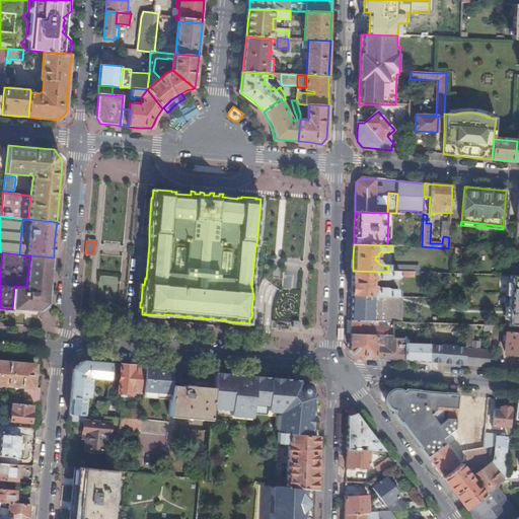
[(14,286),(12,309),(40,312),(49,305),(54,257),(30,255),(26,287),(14,286)]
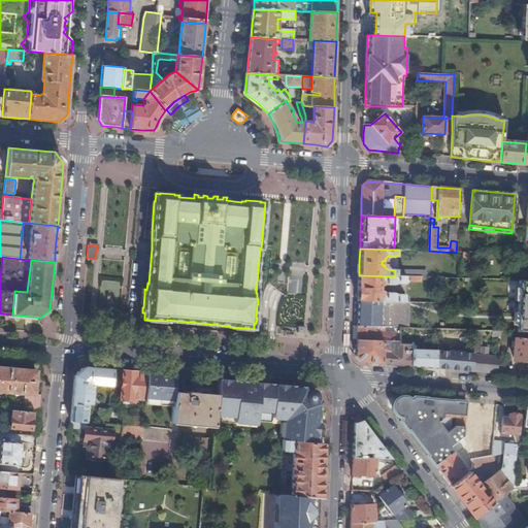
[(359,287),(358,300),(405,302),(405,295),(395,294),(392,293),(385,292),(380,290),(380,286),(384,285),(392,285),(395,284),(405,285),(406,281),(422,282),(422,277),(395,276),(359,275),(359,287)]
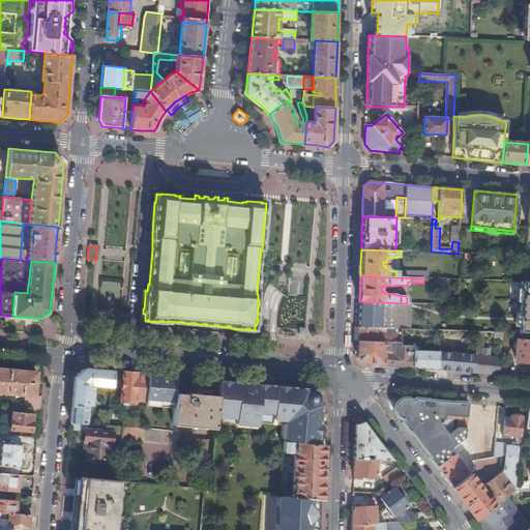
[(519,333),(529,333),(529,282),(521,282),(519,333)]
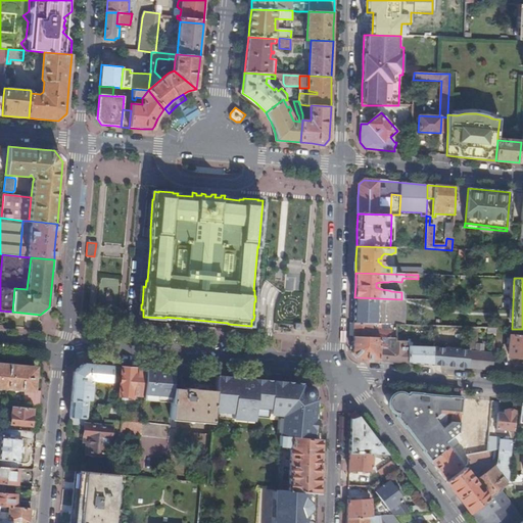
[(354,310),(353,323),(381,324),(389,324),(392,324),(395,324),(405,325),(406,299),(401,299),(354,297),(354,310)]
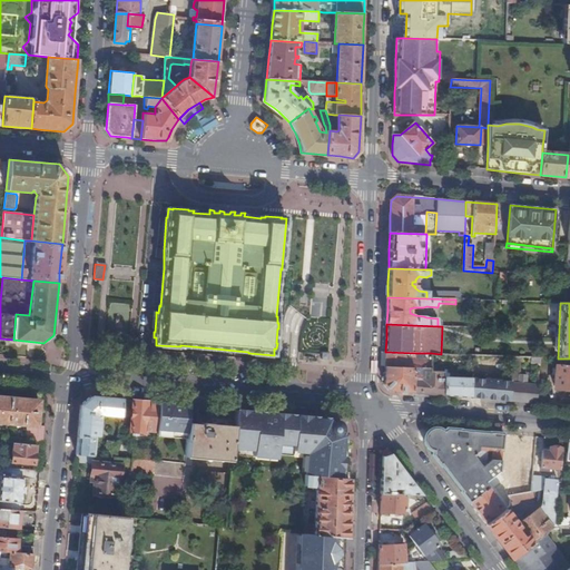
[(385,360),(385,366),(418,367),(422,367),(426,369),(428,362),(426,360),(424,360),(415,360),(415,353),(385,352),(385,360)]
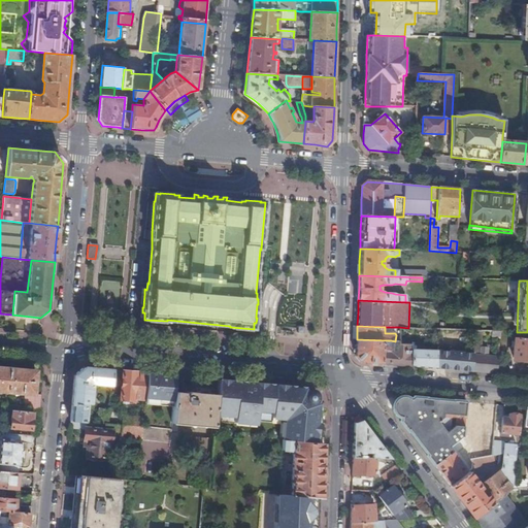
[(452,341),(474,341),(474,330),(452,329),(452,341)]
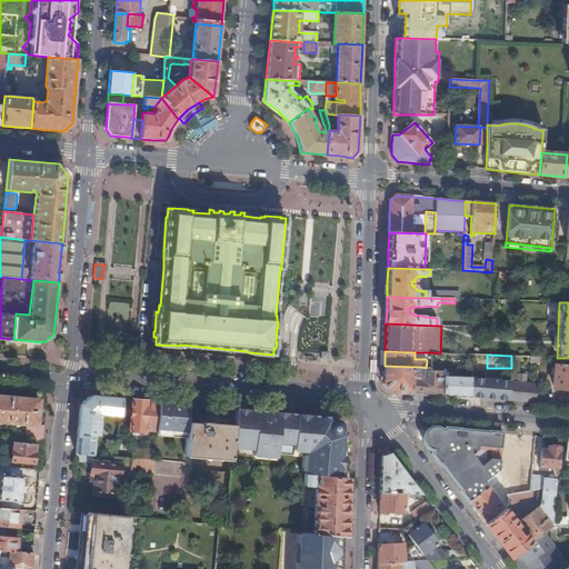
[(519,401),(536,402),(538,385),(526,383),(527,376),(519,375),(519,357),(511,356),(511,368),(511,378),(510,400),(519,401)]
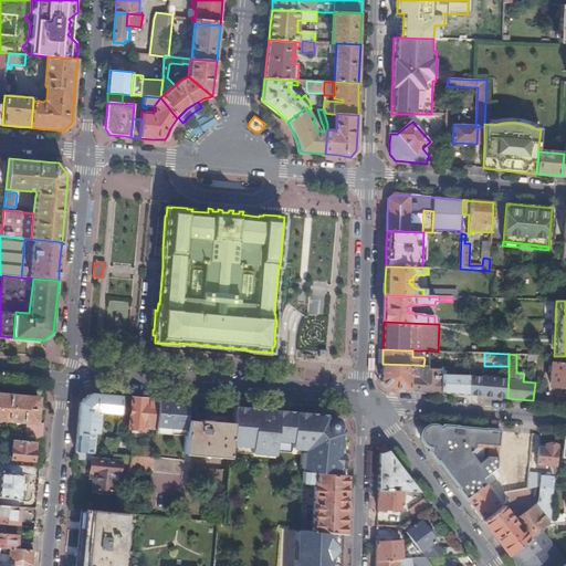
[(398,388),(441,392),(441,376),(442,369),(428,369),(428,359),(425,359),(423,366),(419,365),(419,379),(417,379),(417,373),(411,373),(411,369),(415,369),(415,365),(383,364),(383,371),(381,381),(387,387),(398,388)]
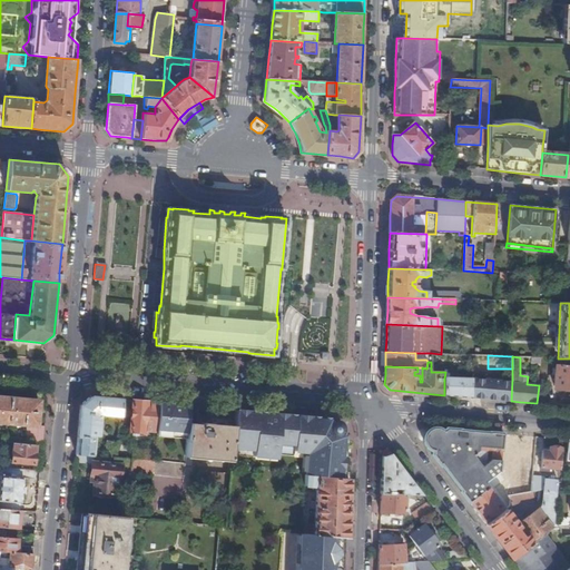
[(563,390),(569,390),(569,367),(557,366),(556,386),(563,387),(563,390)]
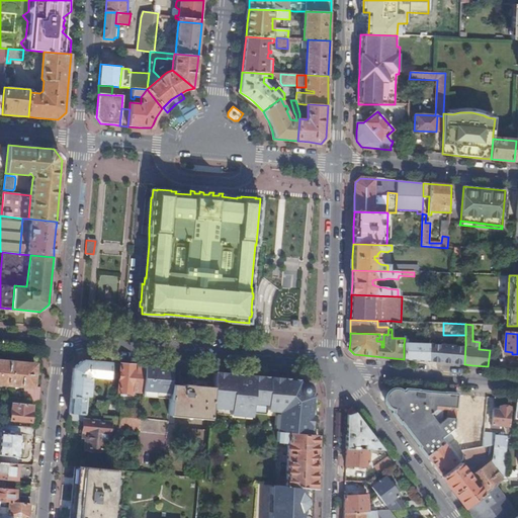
[(404,344),(404,359),(415,360),(429,361),(429,344),(404,344)]
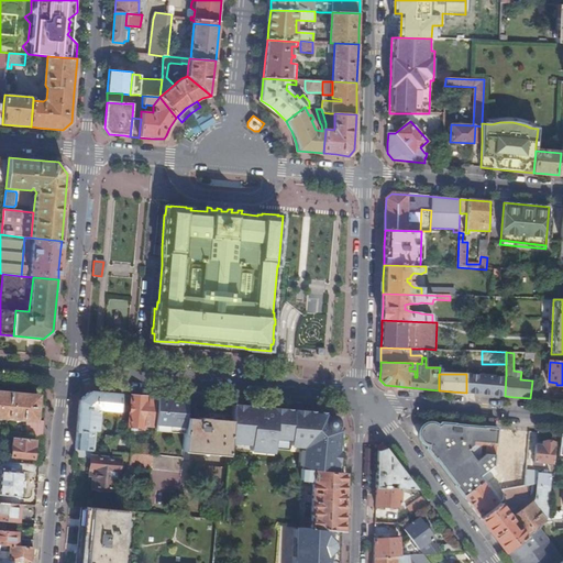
[(466,374),(466,393),(483,395),(505,396),(506,374),(501,374),(501,377),(466,374)]
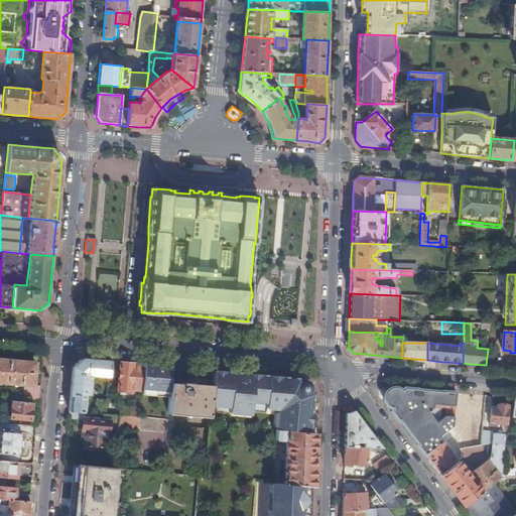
[(0,382),(25,385),(33,385),(35,362),(0,359),(0,382)]
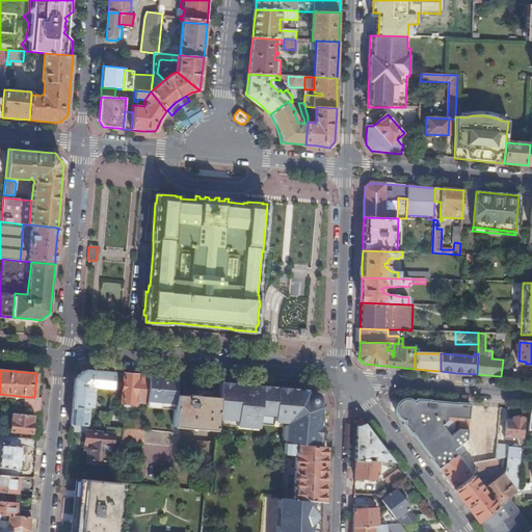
[(112,390),(114,373),(85,371),(76,379),(74,398),(71,425),(87,426),(88,408),(91,408),(95,389),(112,390)]
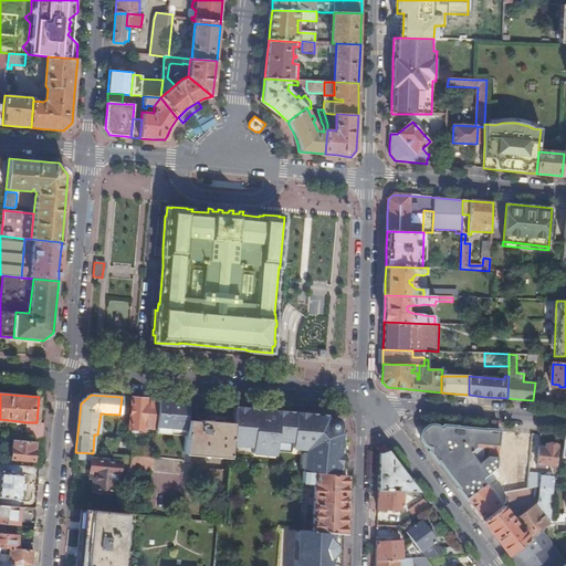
[(156,428),(158,400),(138,398),(133,398),(130,429),(132,429),(132,432),(138,432),(138,430),(144,430),(145,428),(156,429),(156,428)]
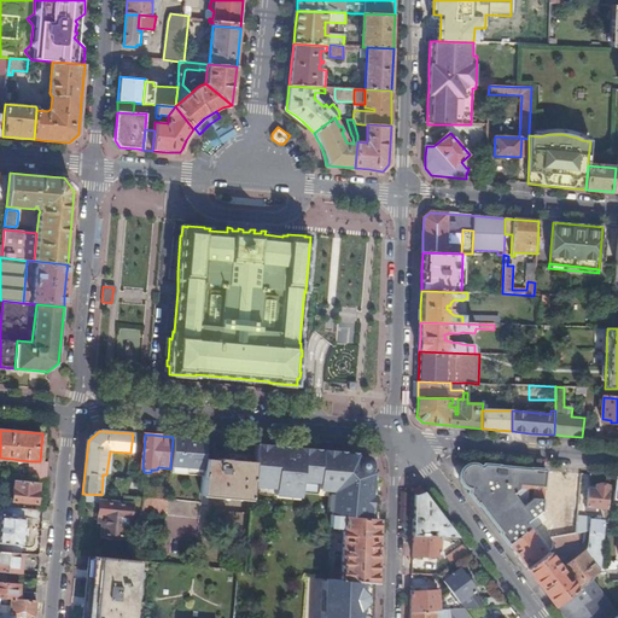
[(204,461),(207,439),(173,437),(170,467),(204,470),(204,461)]
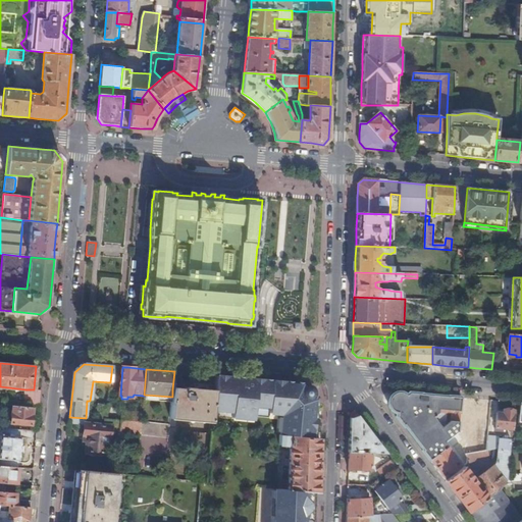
[(270,404),(272,380),(239,377),(216,375),(215,386),(214,406),(232,408),(232,413),(254,415),(255,402),(270,404)]
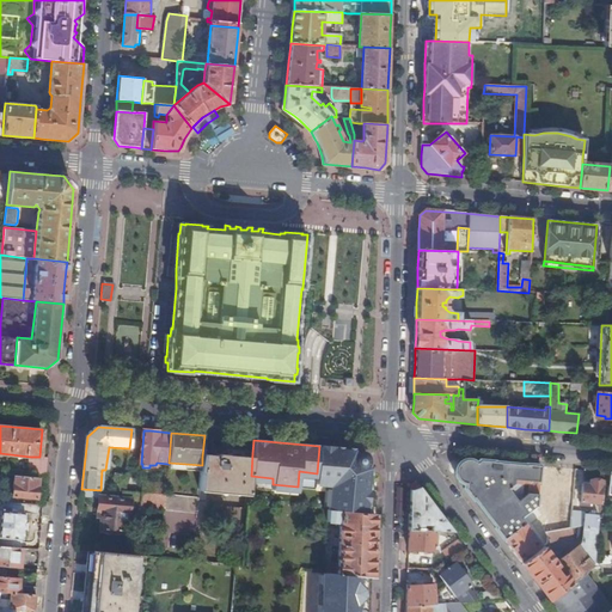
[(366,451),(319,446),(317,473),(314,491),(298,490),(297,507),(326,510),(373,514),(374,484),(375,461),(366,451)]
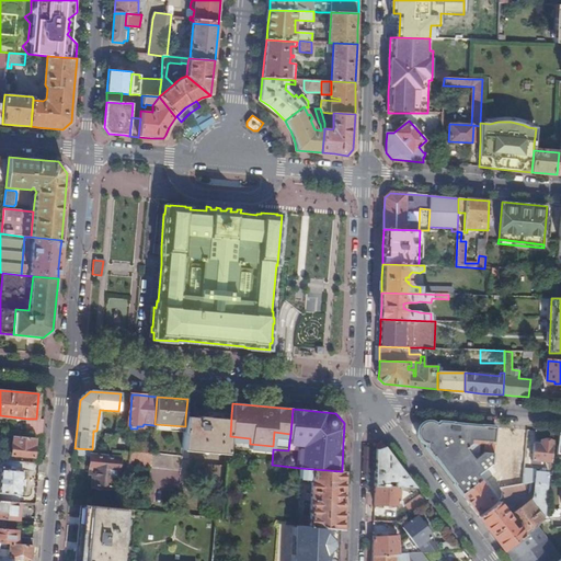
[(230,436),(231,415),(209,413),(201,416),(198,416),(197,420),(185,419),(185,426),(183,446),(196,446),(196,444),(204,444),(204,447),(228,448),(230,436)]
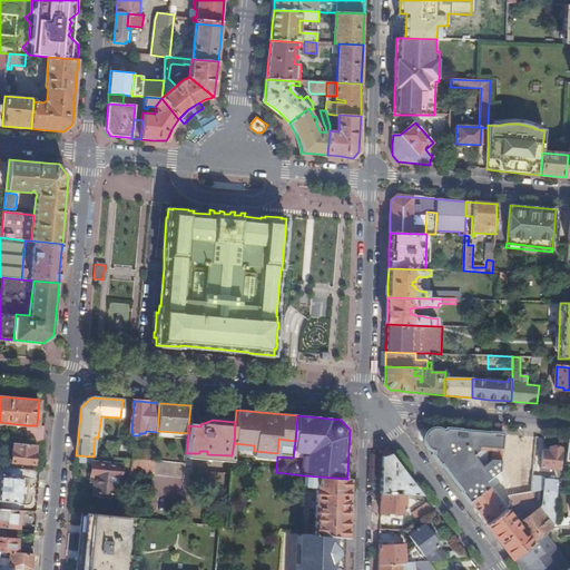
[(37,425),(28,425),(27,440),(43,441),(46,425),(37,425)]
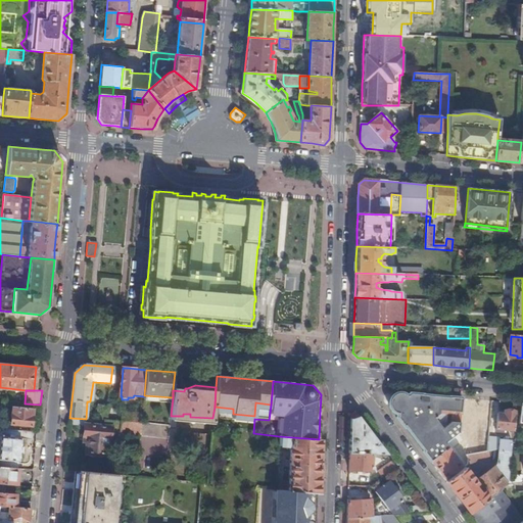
[(430,461),(448,448),(444,443),(447,441),(459,433),(460,426),(463,398),(426,395),(410,393),(408,395),(403,393),(395,392),(392,394),(390,397),(389,400),(389,402),(388,403),(388,406),(392,412),(393,413),(396,415),(396,418),(403,427),(405,427),(423,450),(423,453),(430,461)]
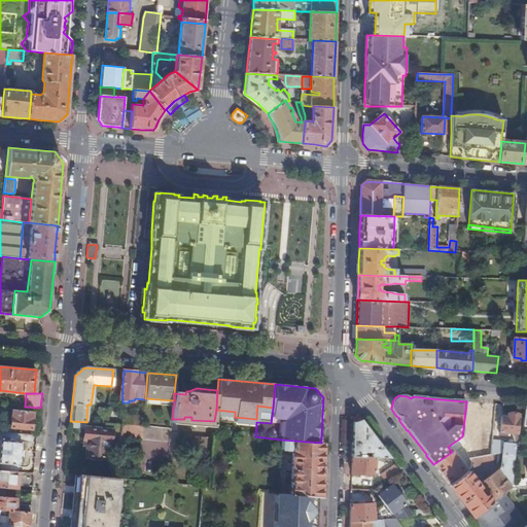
[(487,429),(488,408),(468,407),(467,428),(487,429)]
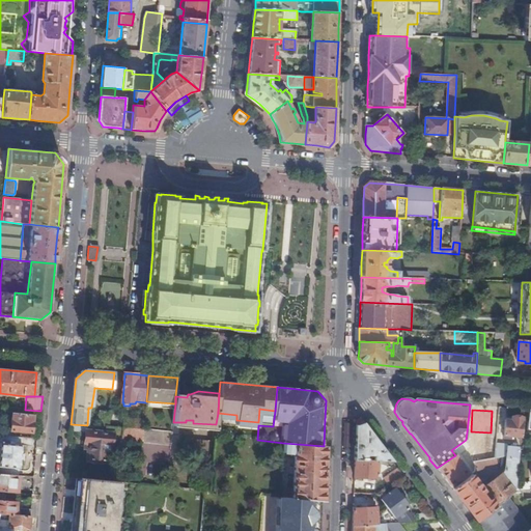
[(31,432),(33,414),(12,412),(11,430),(31,432)]
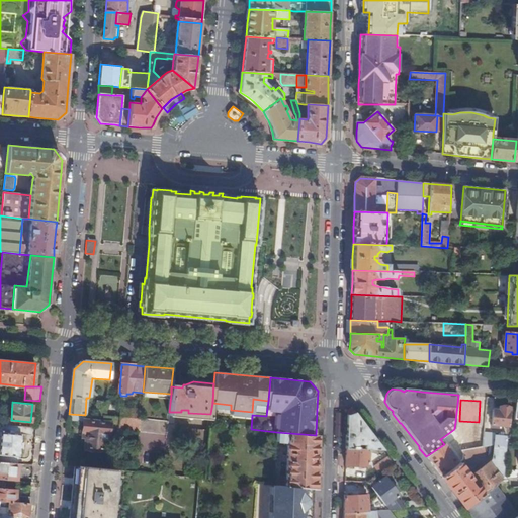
[(251,429),(252,415),(252,412),(231,410),(231,405),(212,403),(210,414),(209,426),(251,429)]
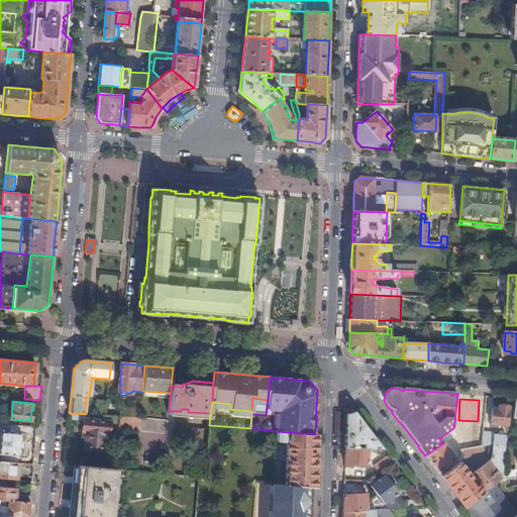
[(509,415),(509,409),(510,407),(499,406),(499,409),(492,409),(491,424),(508,425),(509,415)]
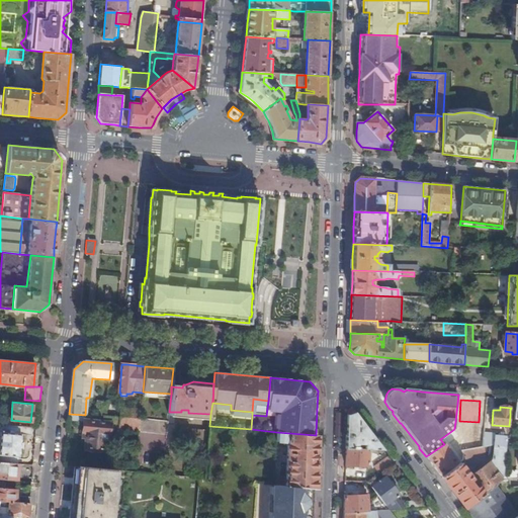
[(141,418),(142,411),(121,409),(121,418),(141,420),(141,418)]
